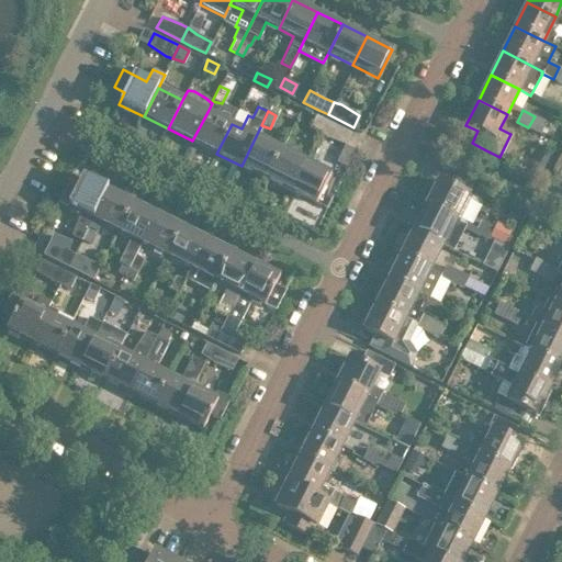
[(208,112),(192,141),(216,154),(232,124),(208,112)]
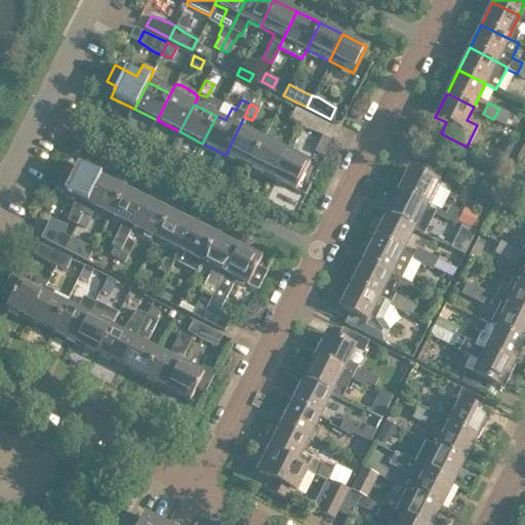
[(289,117),(298,123),(305,111),(295,106),(289,117)]
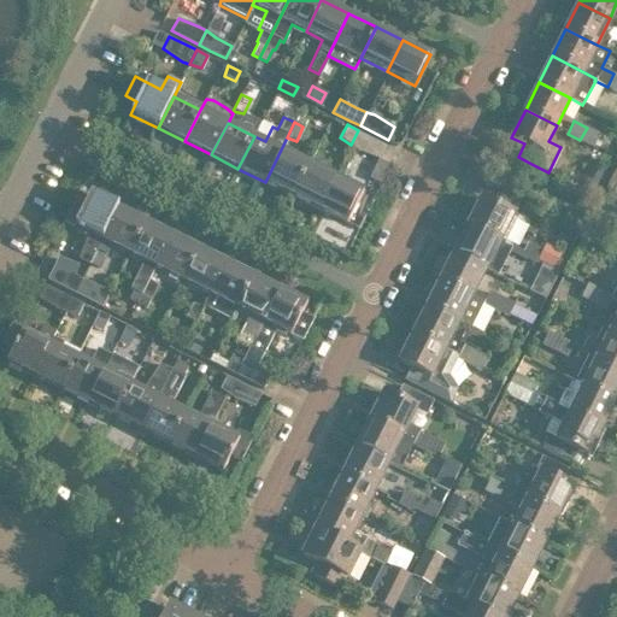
[(599,134),(587,128),(580,140),(593,146),(599,134)]
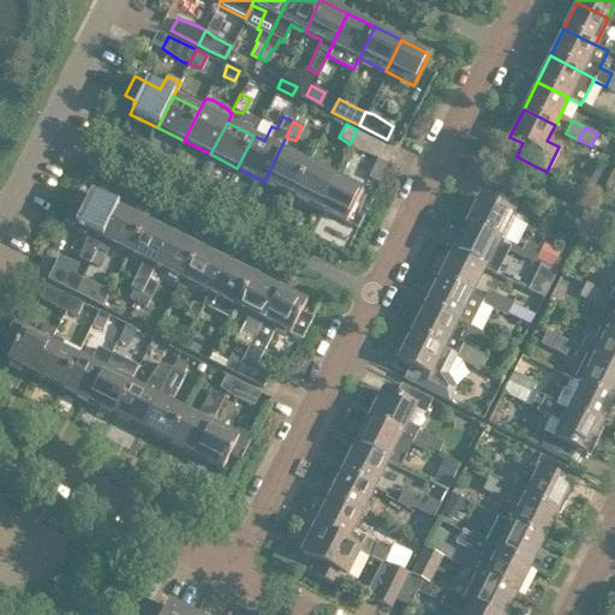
[(357,130),(350,144),(356,149),(377,157),(384,144),(357,130)]
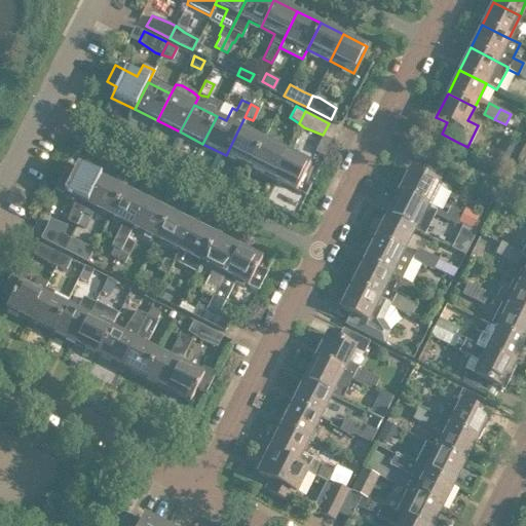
[(239,127),(226,155),(249,166),(262,139),(239,127)]
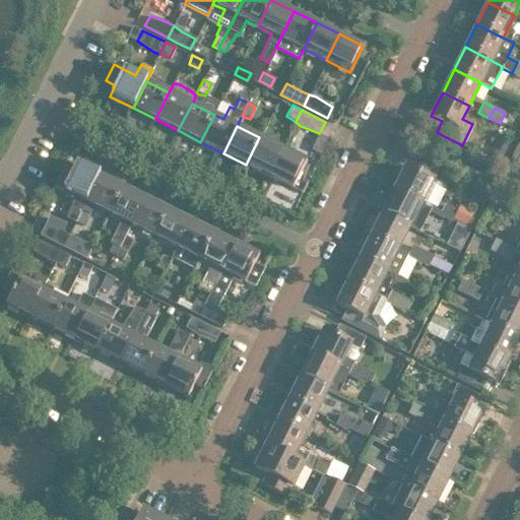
[(259,137),(246,165),(268,176),(281,148),(259,137)]
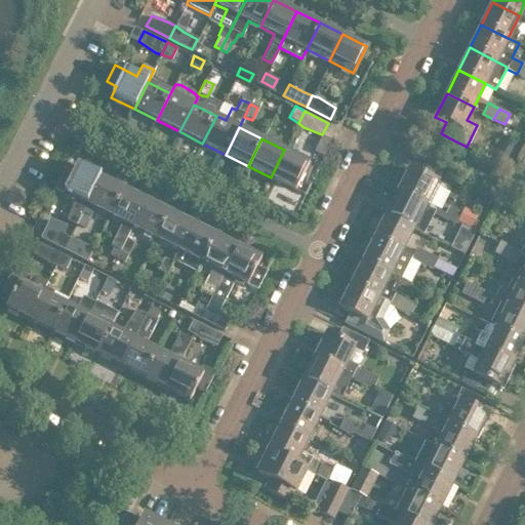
[(284,150),(271,177),(294,189),(308,162),(284,150)]
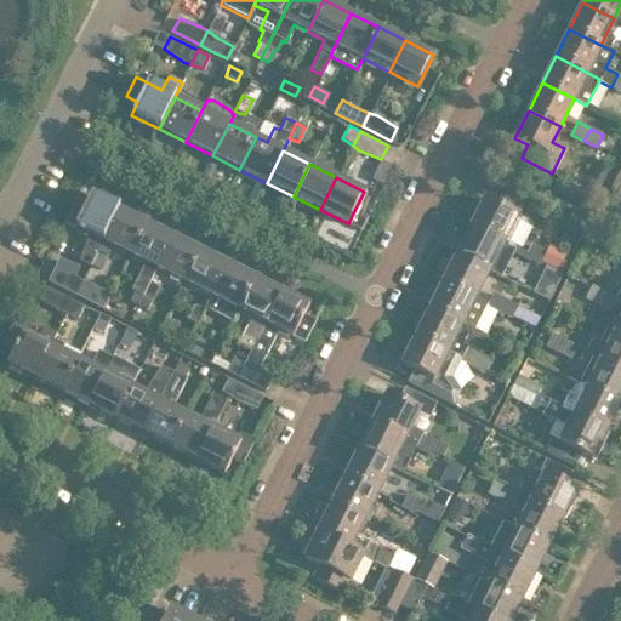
[(605,200),(614,204),(619,194),(610,189),(605,200)]
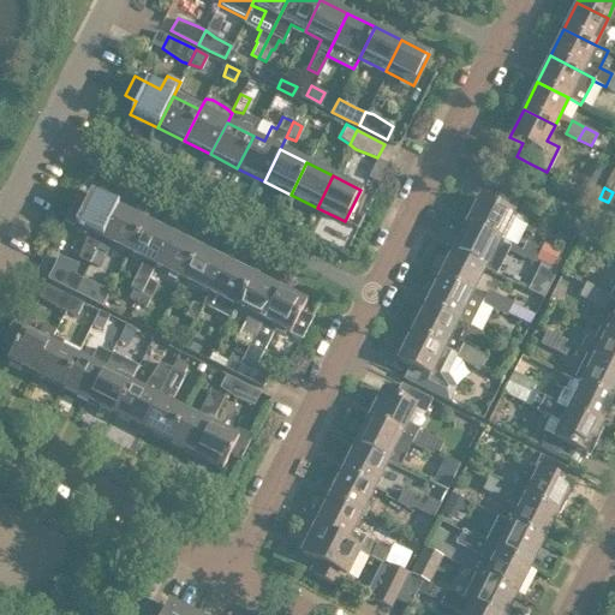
[(101,238),(117,207),(89,192),(82,208),(71,203),(72,202),(71,202),(58,227),(59,228),(63,220),(73,225),(85,231),(76,257),(88,263),(101,238)]
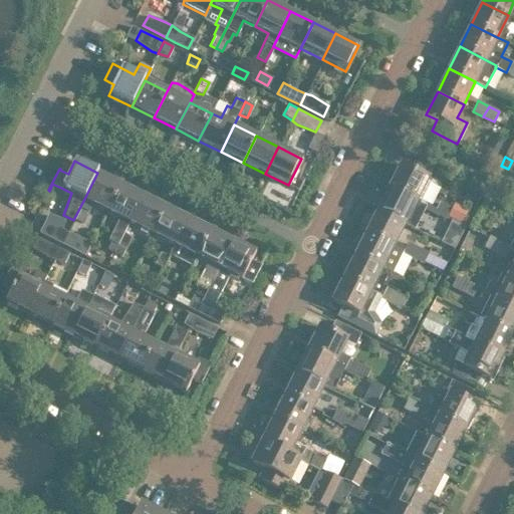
[(434,181),(401,165),(390,188),(416,201),(423,204),(434,181)]
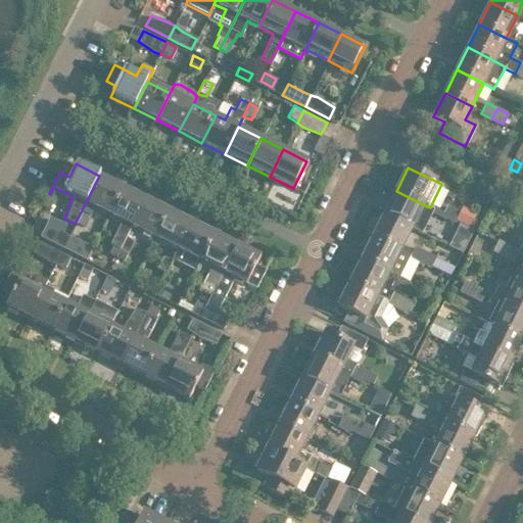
[(122,187),(99,176),(86,202),(108,215),(122,187)]
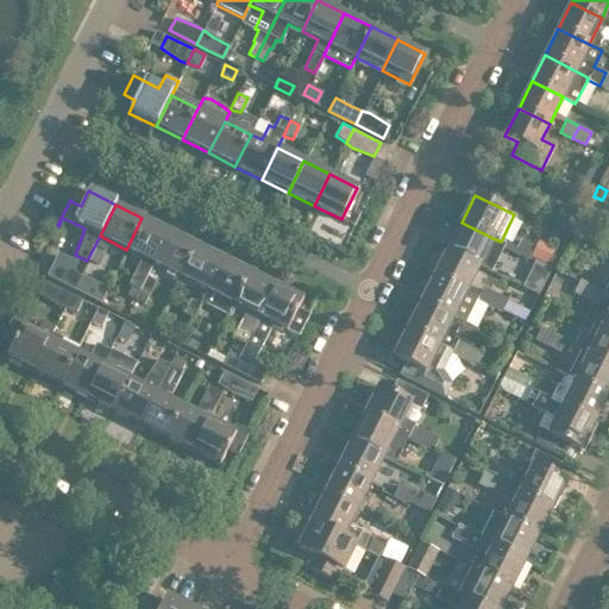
[(152,263),(169,231),(142,218),(126,250),(138,255),(127,286),(130,287),(139,290),(146,276),(152,263)]
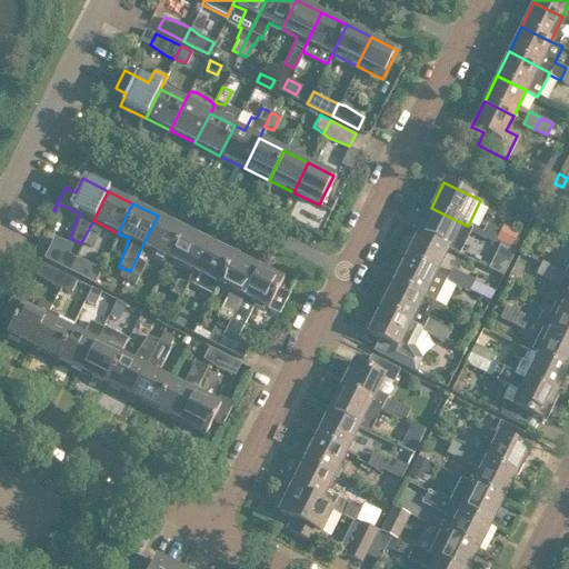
[(460,222),(431,208),(419,232),(447,247),(460,222)]
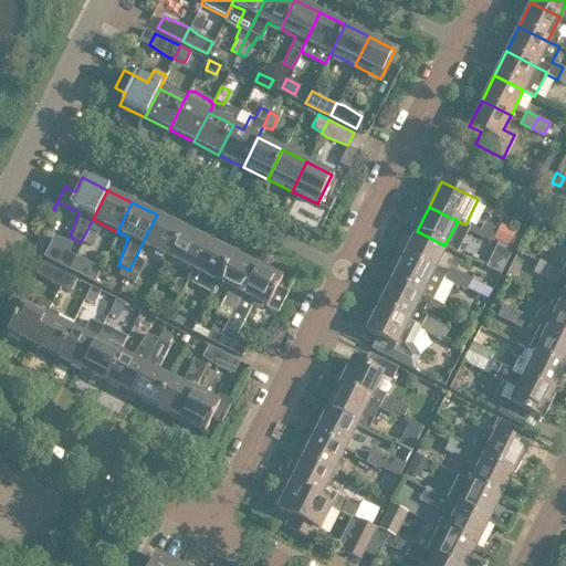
[(181,227),(157,215),(142,244),(167,257),(181,227)]
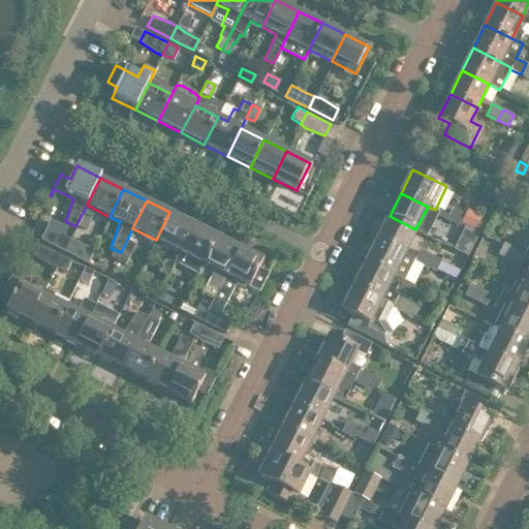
[(464,214),(461,220),(477,228),(484,216),(467,208),(464,214)]
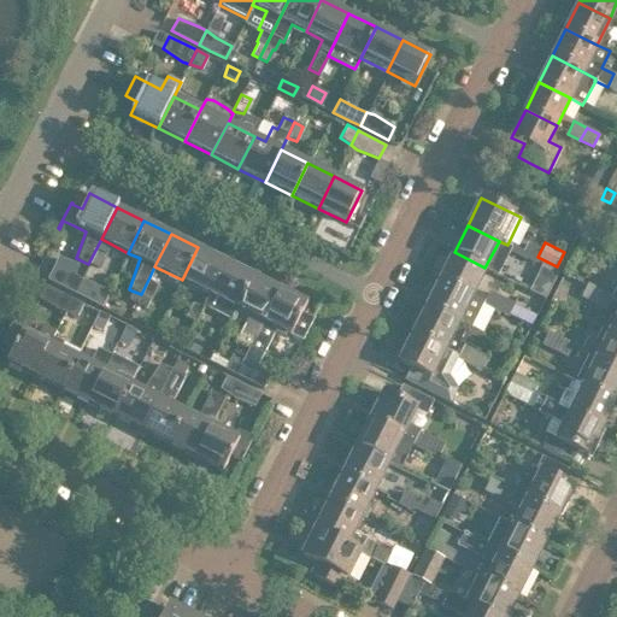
[(529,244),(522,257),(534,263),(538,257),(541,250),(529,244)]
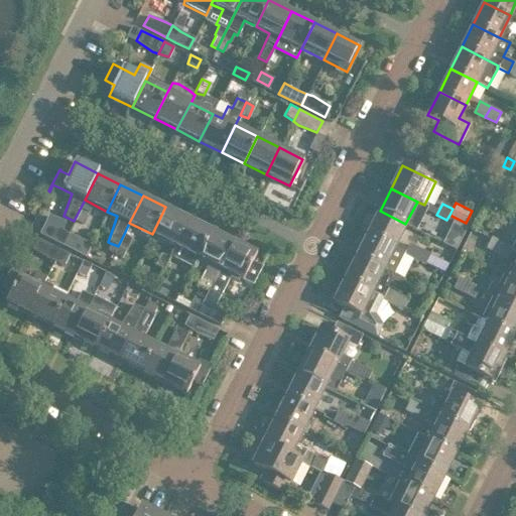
[(187,219),(165,207),(152,234),(174,245),(187,219)]
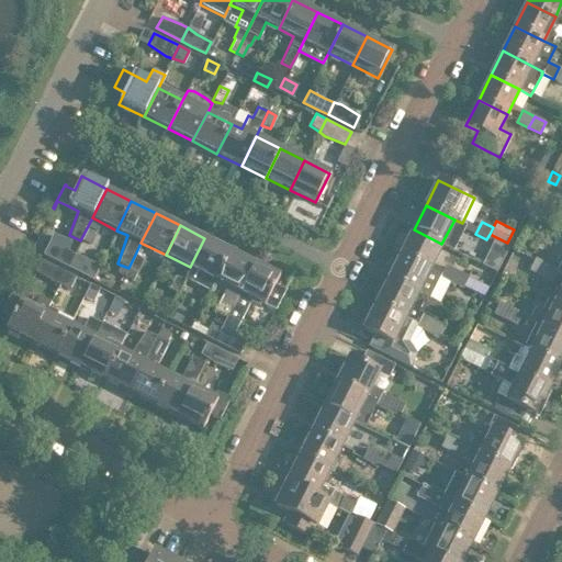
[(441,244),(414,229),(401,254),(429,268),(441,244)]
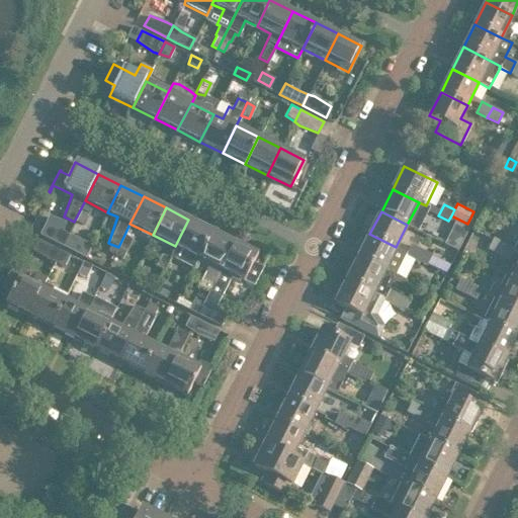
[(193,266),(197,257),(210,231),(188,220),(175,246),(170,255),(193,266)]
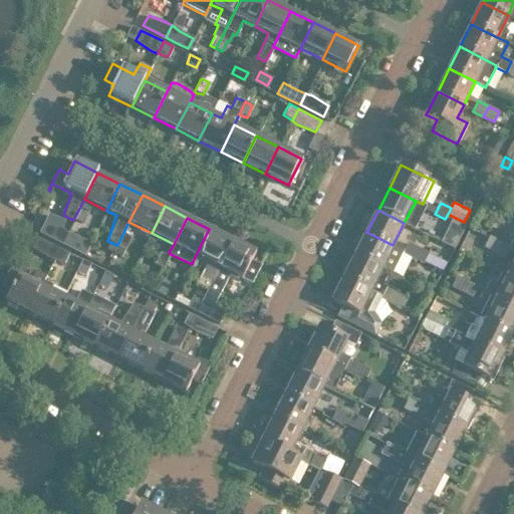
[(39,232),(62,243),(68,232),(63,229),(44,220),(39,232)]
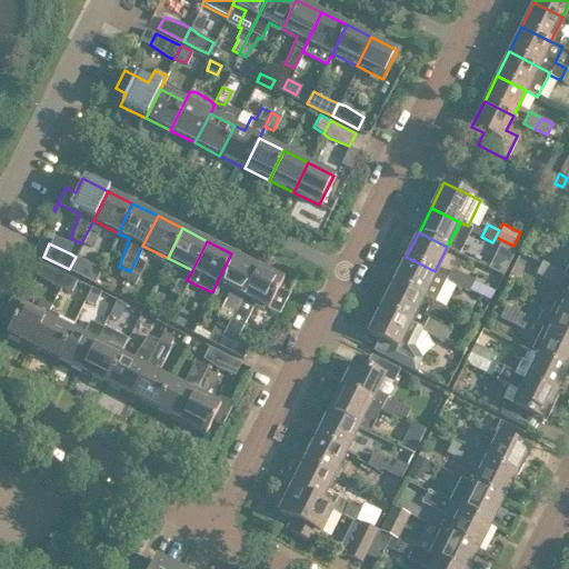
[(229,320),(257,266),(231,253),(217,282),(228,288),(215,313),(229,320)]
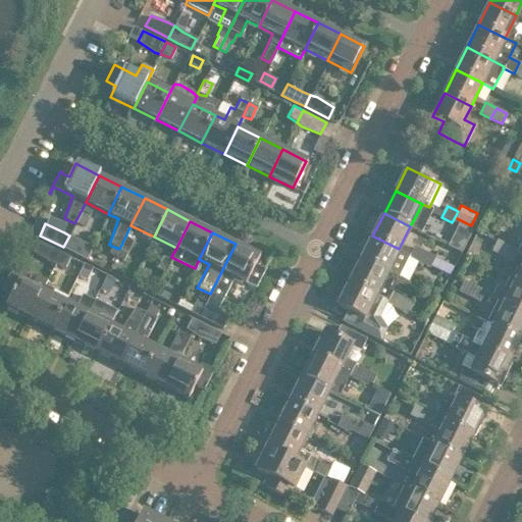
[(69,236),(63,247),(72,252),(77,242),(69,236)]
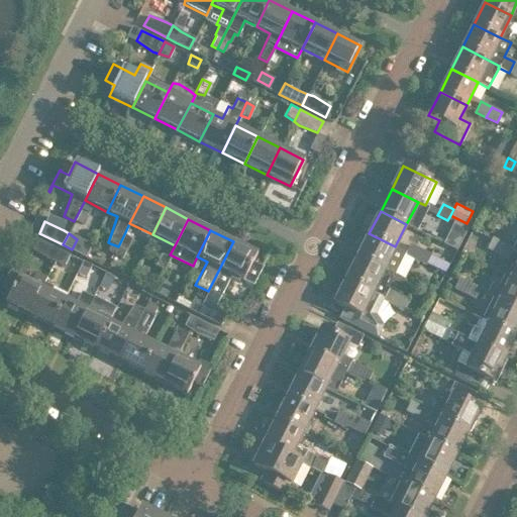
[(395,246),(369,233),(357,256),(391,273),(394,275),(405,252),(395,246)]
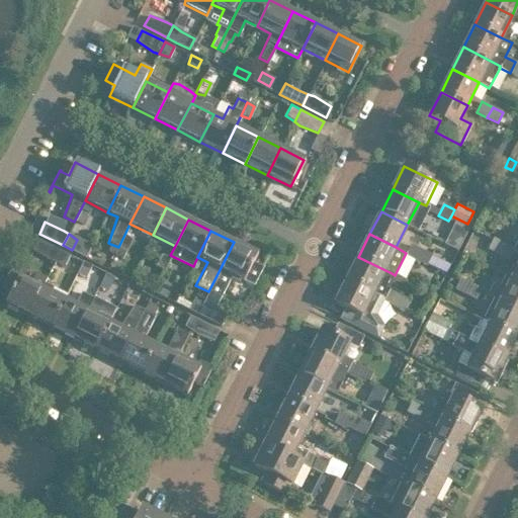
[(124,235),(118,247),(125,251),(131,241),(124,235)]
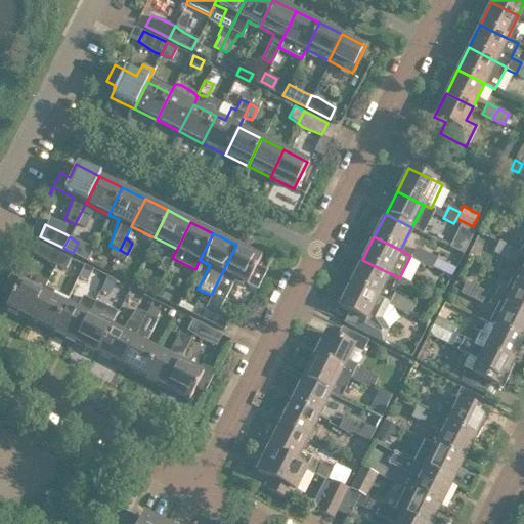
[(54,264),(60,252),(38,241),(32,252),(48,262),(54,264)]
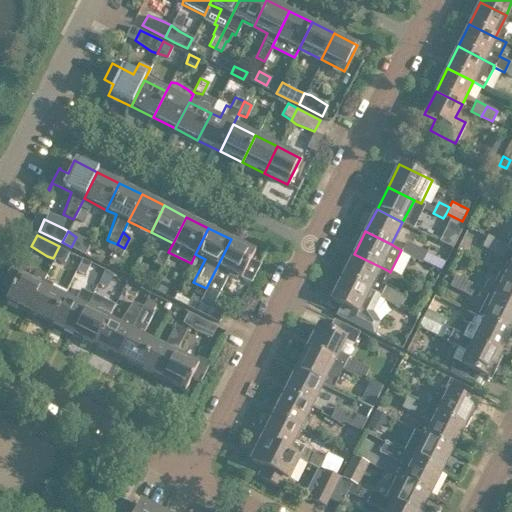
[(482,245),(492,250),(497,240),(487,235),(486,237),(482,245)]
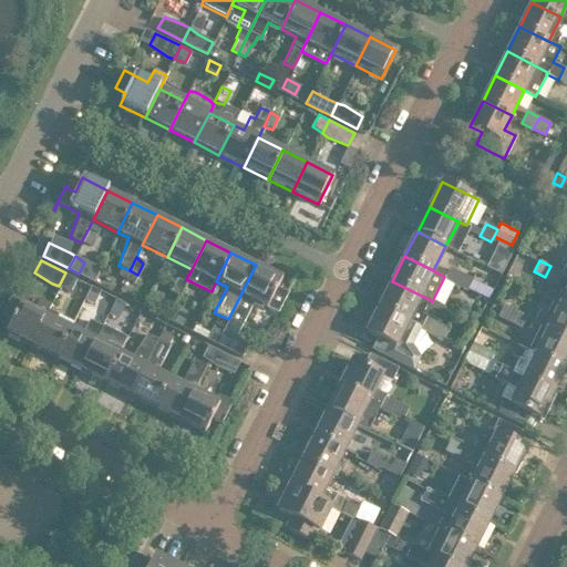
[(92,265),(85,277),(93,281),(100,268),(92,265)]
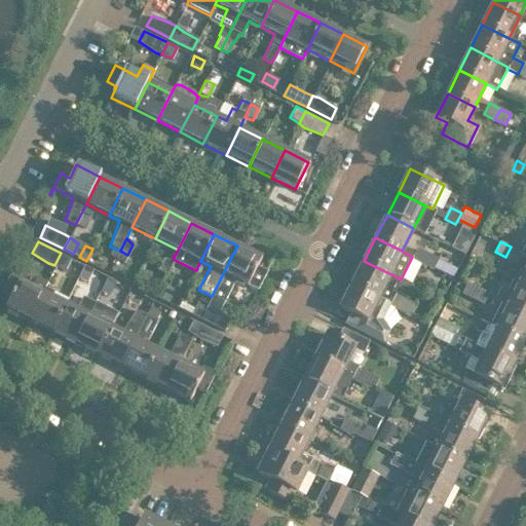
[(237,246),(212,296),(223,302),(234,278),(257,290),(266,271),(256,266),(261,257),(237,246)]
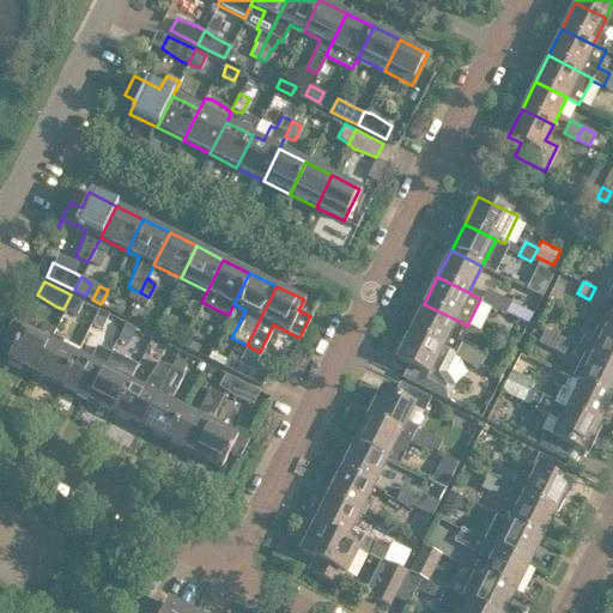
[(608,293),(606,292),(595,287),(589,299),(602,307),(607,296),(608,293)]
